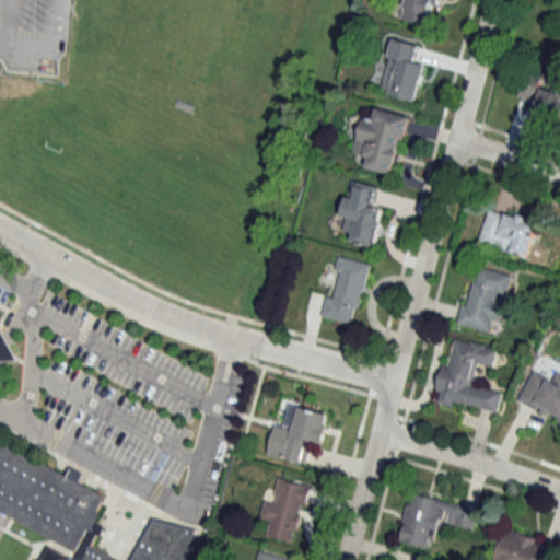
[(441,0),(406,0),(401,20),(435,27),(441,0)]
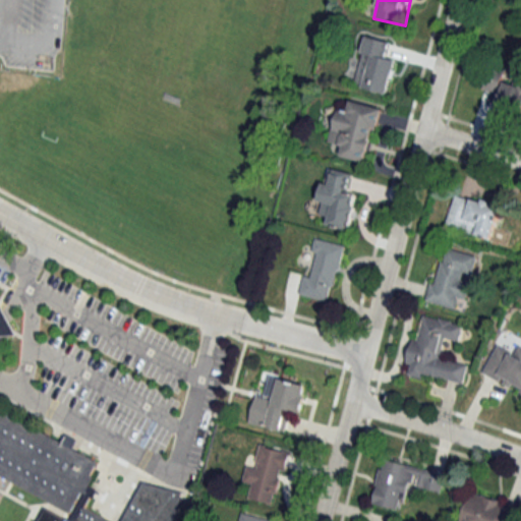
[(355,85),(388,94),(397,59),(386,57),(390,42),(368,37),(355,85)]
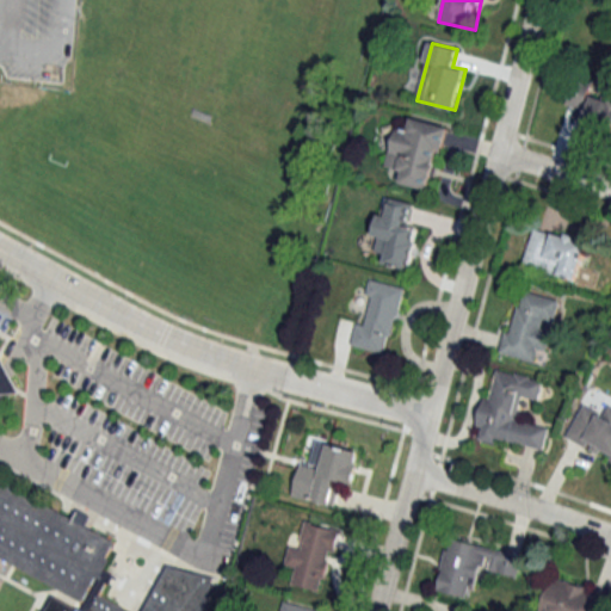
[(610,131),(610,94),(573,85),(567,105),(587,111),(584,124),(610,131)]
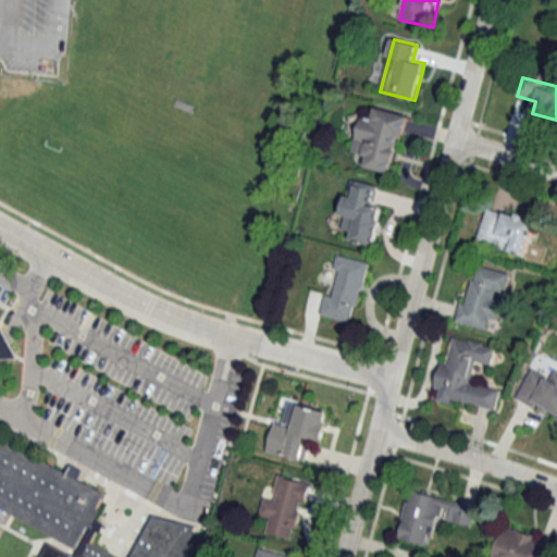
[(393,174),(409,115),(376,106),(373,119),(361,115),(351,151),(367,156),(363,166),(393,174)]
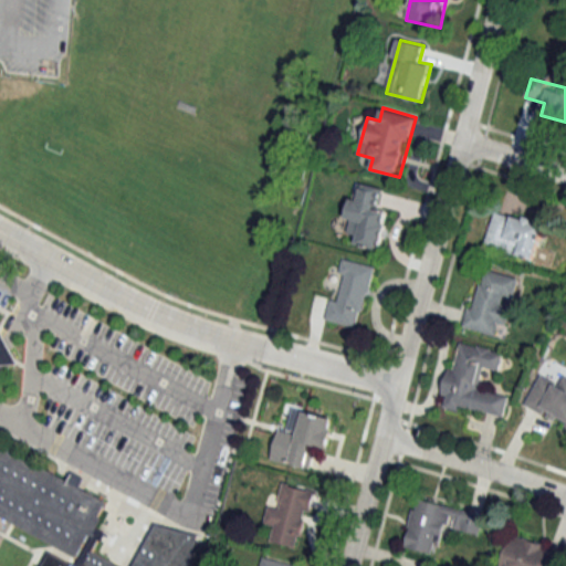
[(387,212),(379,210),(383,188),(354,184),(346,232),(357,234),(355,245),(380,250),(387,212)]
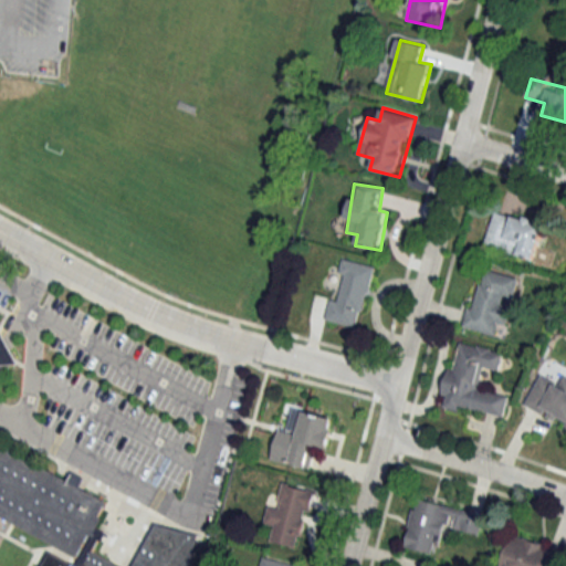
[(484,245),(534,261),(545,223),(495,209),(484,245)]
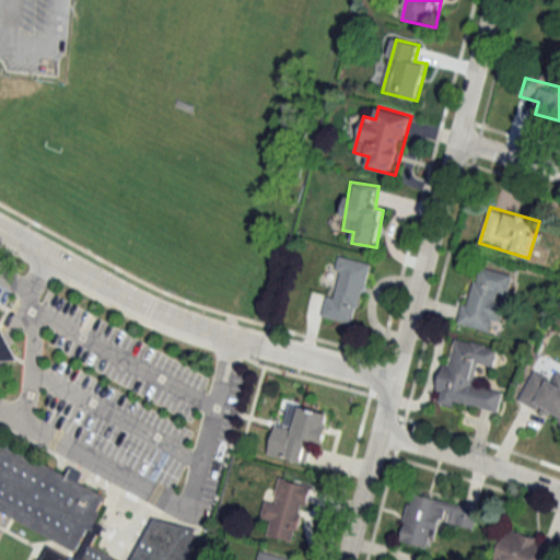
[(356,325),(371,264),(342,257),(333,296),(327,295),(322,316),(356,325)]
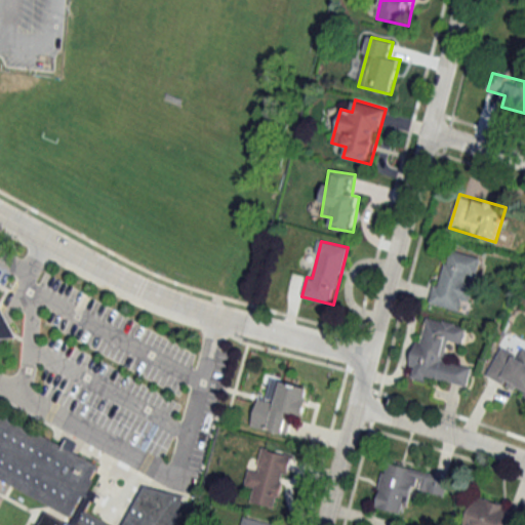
[(429,304),(461,312),(463,301),(470,304),(475,284),(467,282),(469,275),(477,277),(481,256),(449,249),(441,286),(433,284),(429,304)]
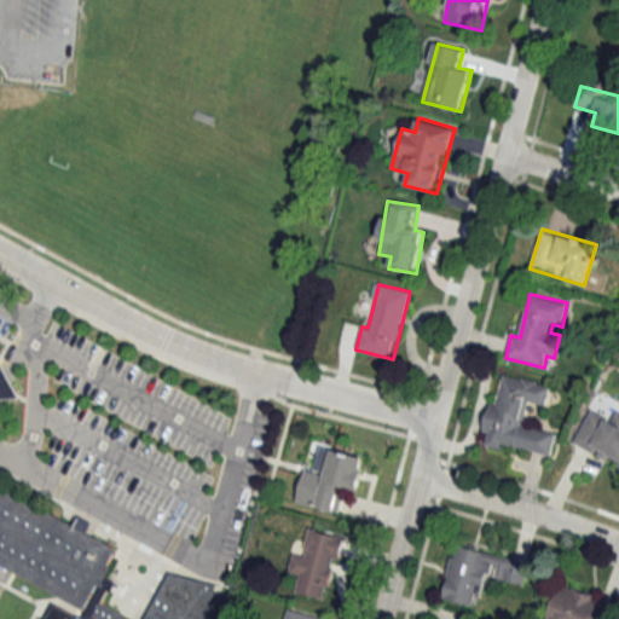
[(0,360),(19,397),(0,398),(0,360)]
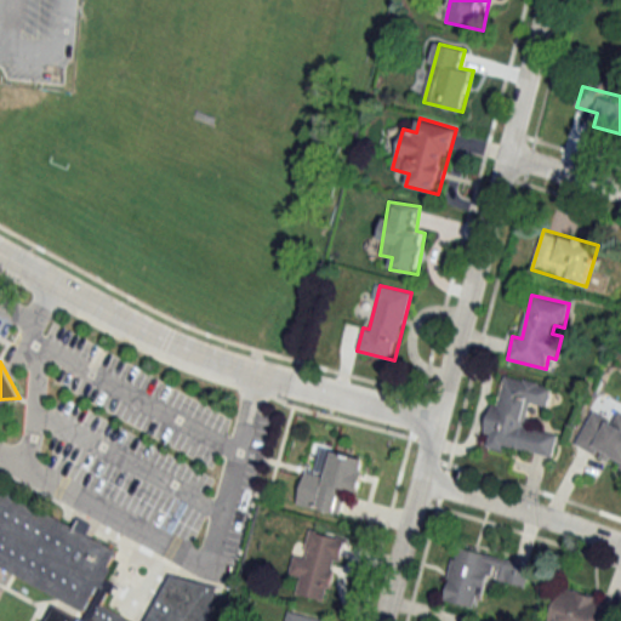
[(558,434),(525,428),(529,404),(548,408),(552,385),(500,375),(486,444),(554,457),(558,434)]
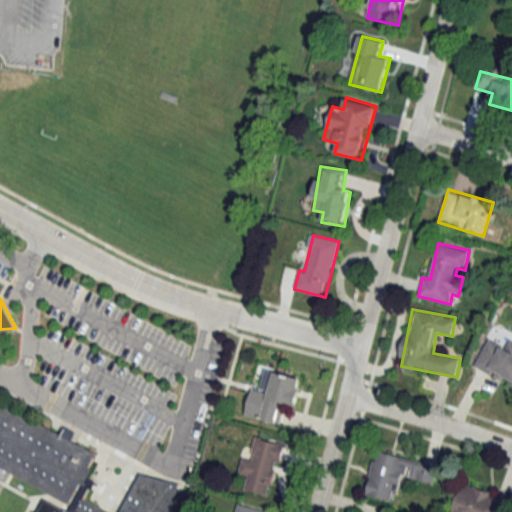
[(474,369),(511,386),(511,339),(510,338),(507,347),(488,339),(474,369)]
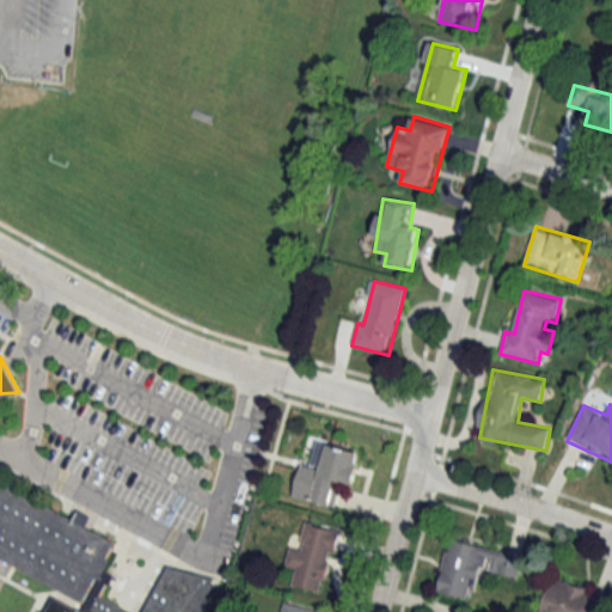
[(292,495),(334,507),(341,481),(353,484),(357,464),(355,464),(359,452),(316,441),(310,464),(303,461),(303,464),(300,464),(292,495)]
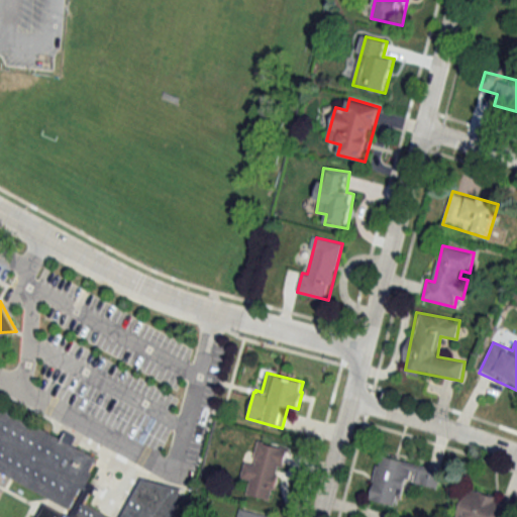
[(0,403),(60,436),(64,428),(75,434),(71,443),(94,455),(88,469),(91,471),(87,480),(95,484),(92,492),(88,491),(82,502),(110,516),(117,516),(139,476),(179,486),(170,516),(35,516),(43,502),(68,515),(83,487),(79,485),(67,507),(0,470),(0,403)]
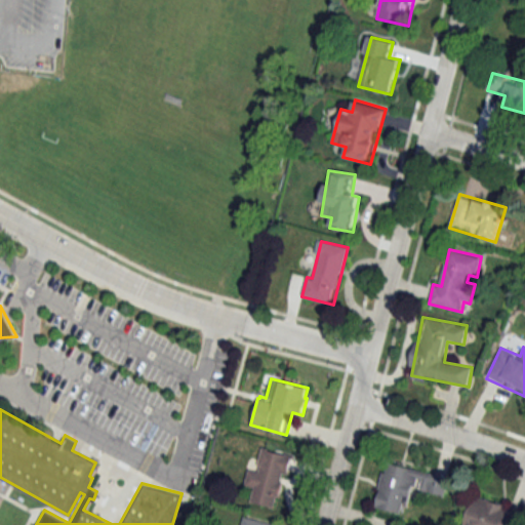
[(263,448),(291,455),(286,474),(283,473),(274,508),(252,501),(256,486),(246,484),(250,470),(259,472),(260,467),(257,466),(263,448)]
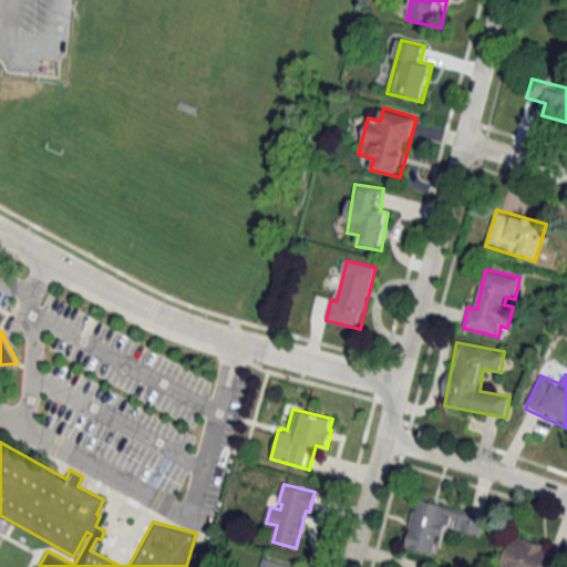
[(404,549),(436,557),(443,527),(481,536),(486,515),(416,498),(404,549)]
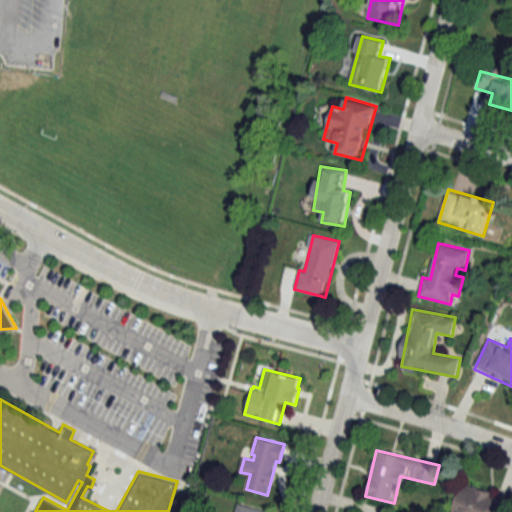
[(454,511),(501,511),(504,511),(505,511),(510,497),(463,483),(454,511)]
